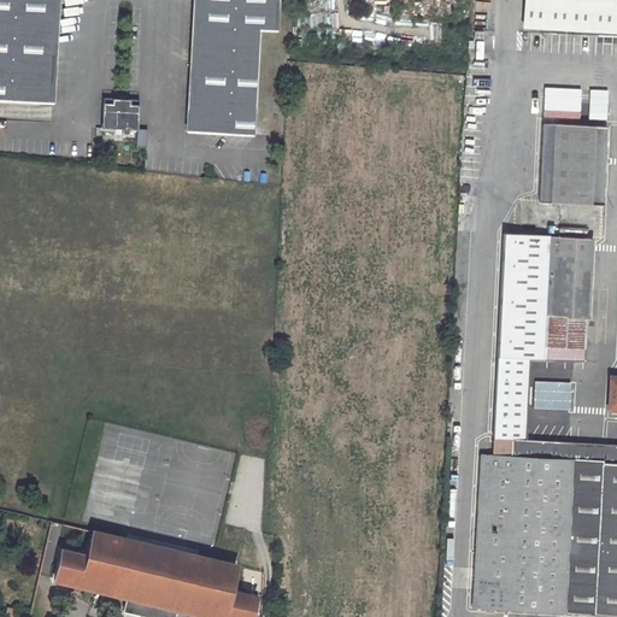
[(0,0),(0,99),(42,103),(56,90),(59,0),(0,0)]
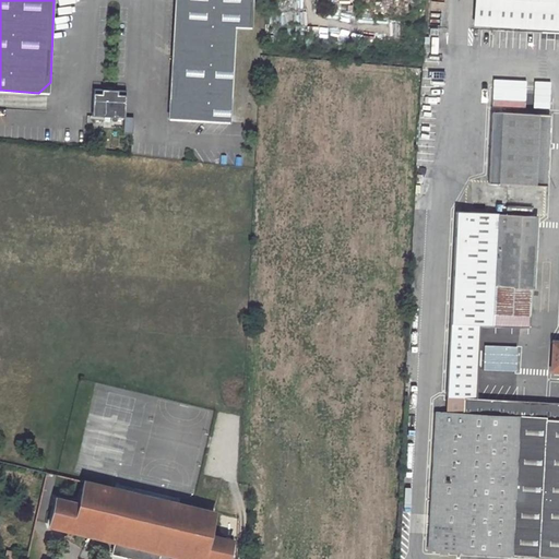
[(175,0),(169,107),(179,119),(228,122),(234,26),(250,27),(251,0),(175,0)]
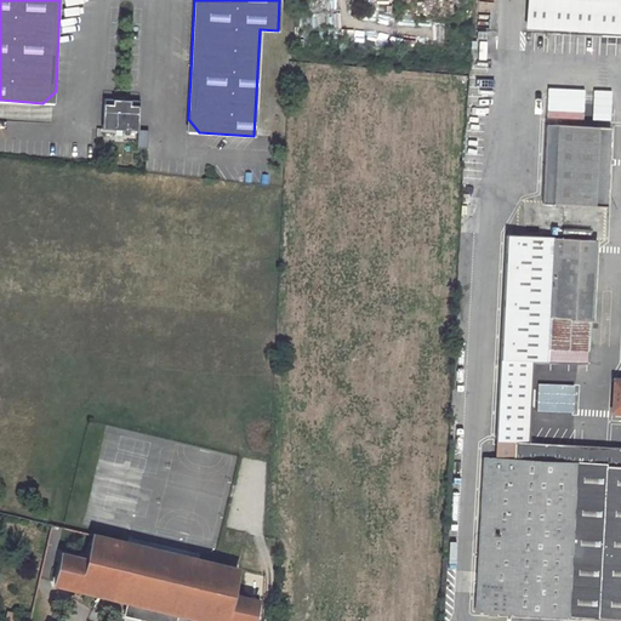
[(620,0),(525,0),(525,21),(620,26),(620,0)]
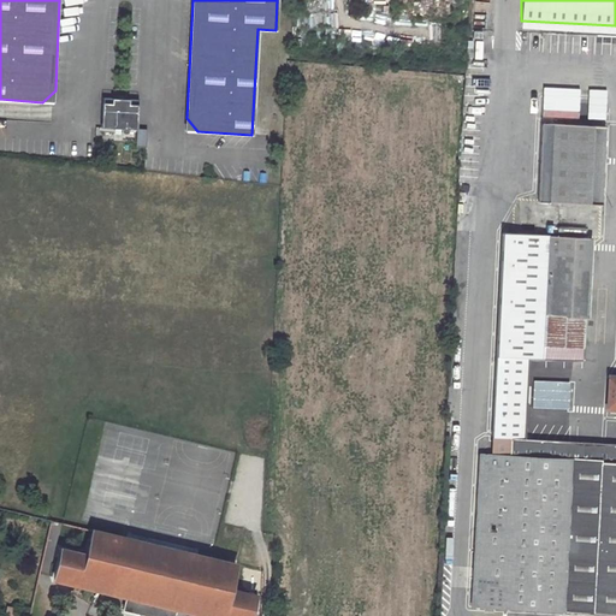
[(54,102),(55,90),(42,102),(54,102)]
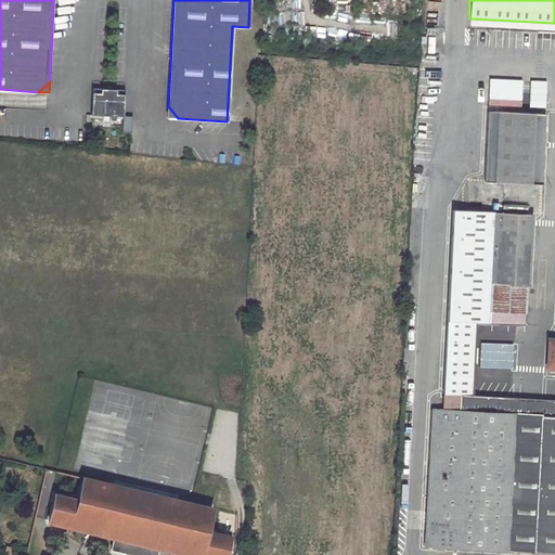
[(92,88),(91,115),(124,116),(125,89),(92,88)]
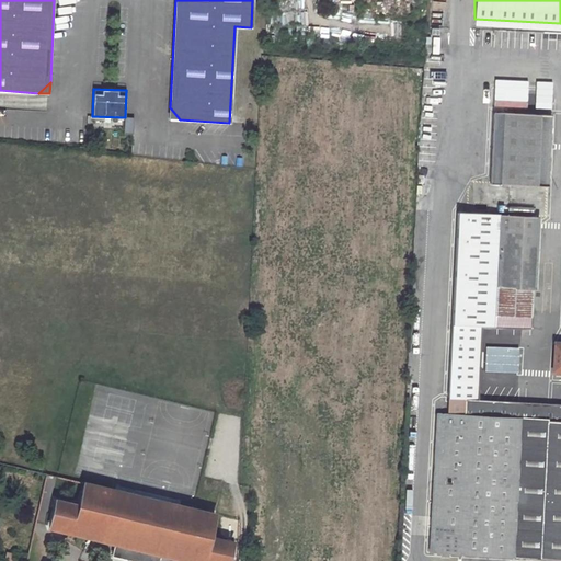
[(170,107),(169,119),(180,119),(170,107)]
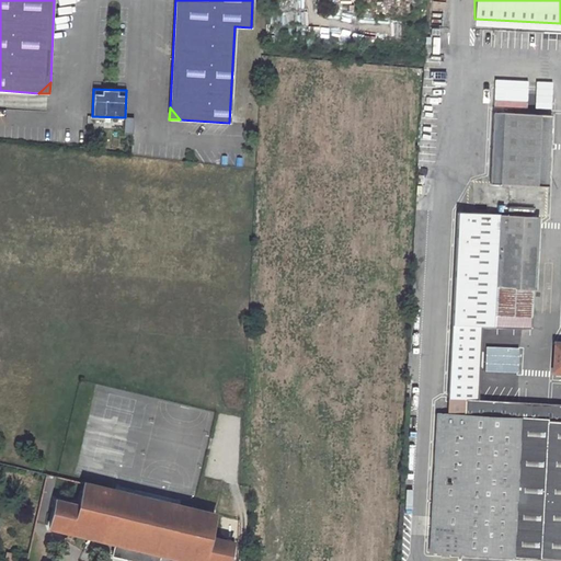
[(554,116),(507,113),(502,184),(549,189),(554,116)]
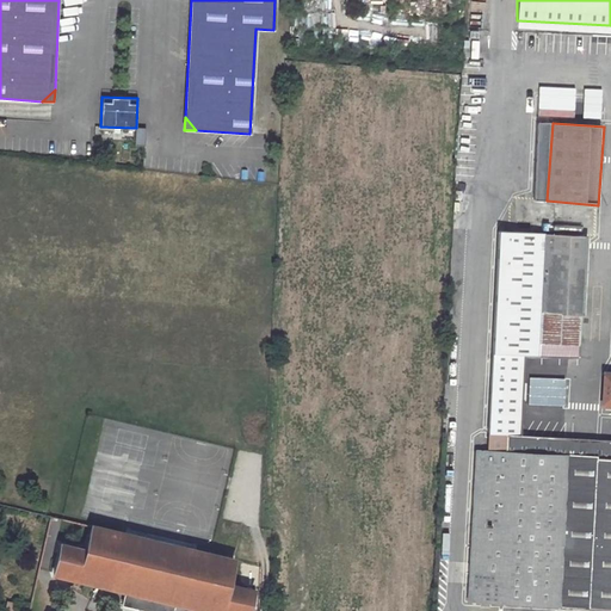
[(489,424),(520,425),(524,358),(530,233),(501,230),(489,424)]
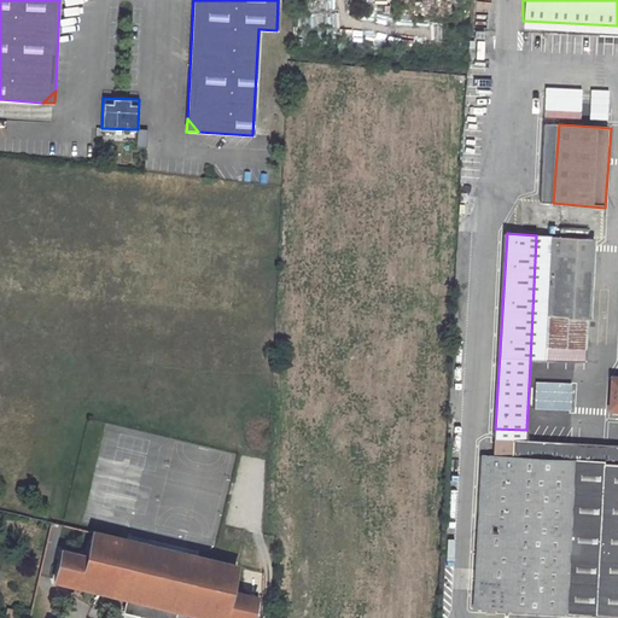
[(593,239),(536,235),(530,362),(586,363),(593,239)]
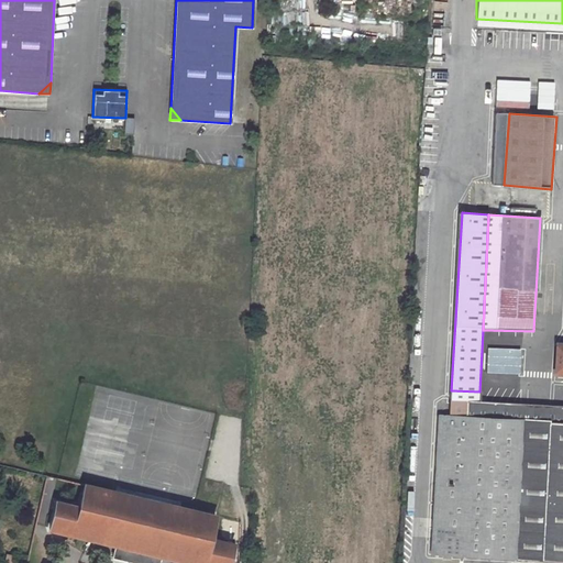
[(484,348),(484,373),(518,373),(518,348),(484,348)]
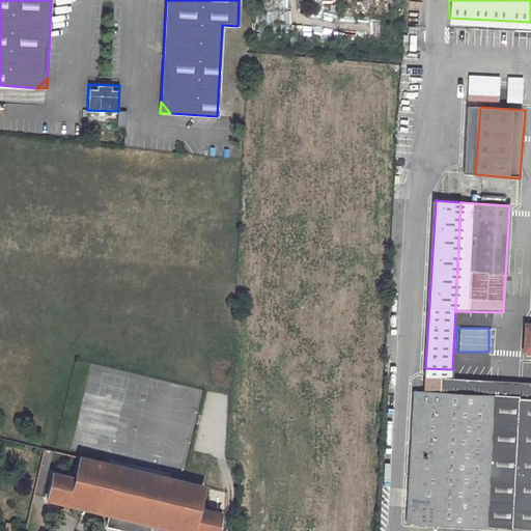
[(452,369),(425,368),(425,376),(440,378),(439,393),(414,391),(407,522),(530,528),(530,396),(451,393),(452,369)]
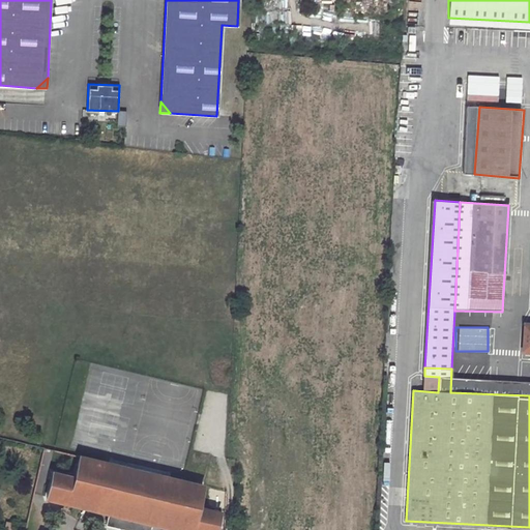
[(53,470),(46,500),(83,509),(108,514),(106,525),(108,526),(127,529),(150,529),(152,525),(171,529),(217,529),(222,513),(222,512),(222,510),(203,506),(206,486),(206,483),(166,474),(80,453),(79,457),(75,475),(53,470)]
